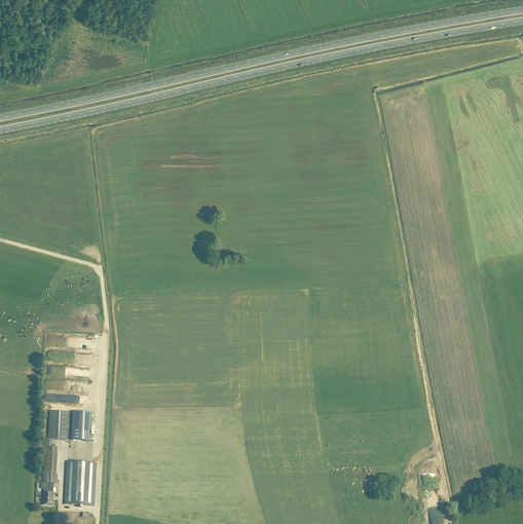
[(65,439),(67,411),(47,410),(45,438),(65,439)]
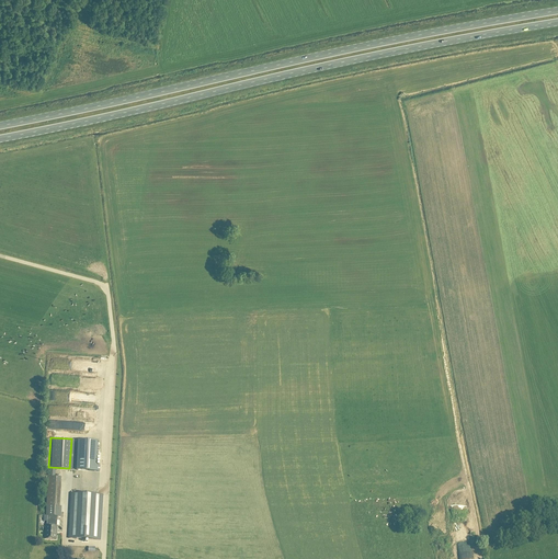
[(97,440),(77,438),(75,468),(98,469),(98,465),(94,464),(97,440)]
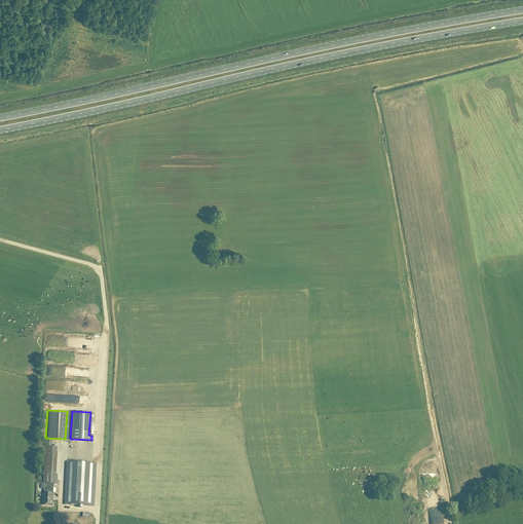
[(54,446),(42,446),(40,482),(54,483),(54,474),(53,474),(54,451),(54,446)]
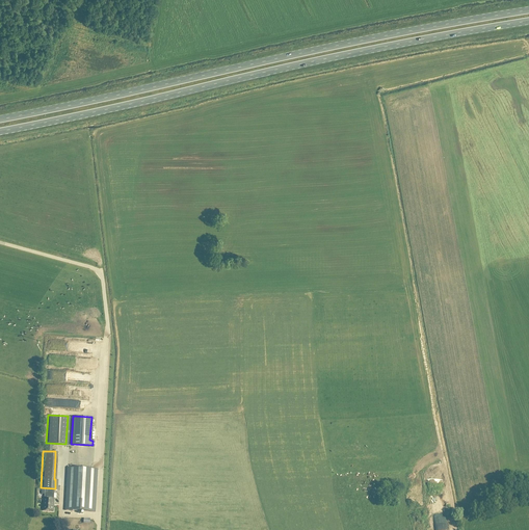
[(94,468),(65,466),(62,509),(90,510),(94,468)]
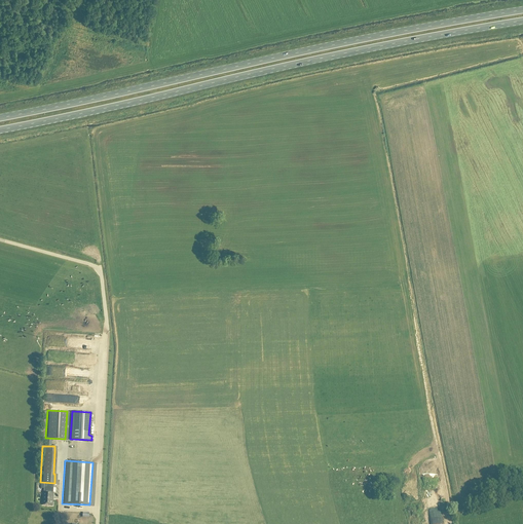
[(49,486),(41,486),(41,491),(40,491),(40,503),(50,503),(50,491),(49,491),(49,486)]
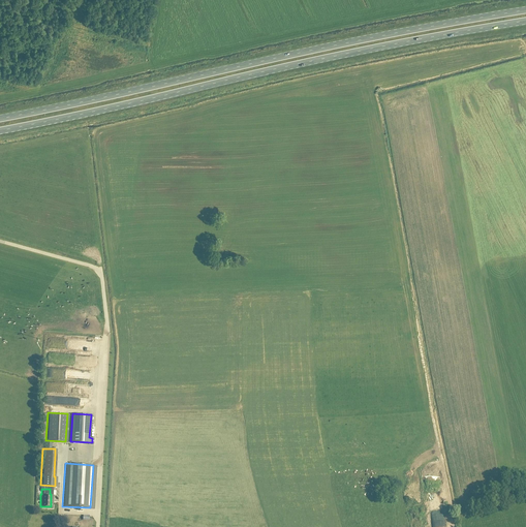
All buildings are outlined.
